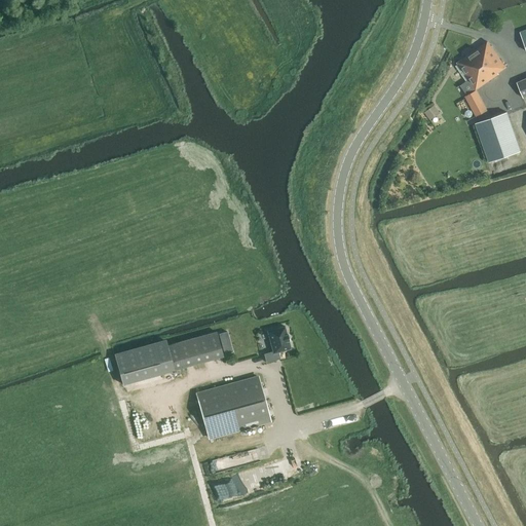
[(457,63),(476,89),(488,80),(498,74),(498,73),(505,67),(488,41),(457,63)]
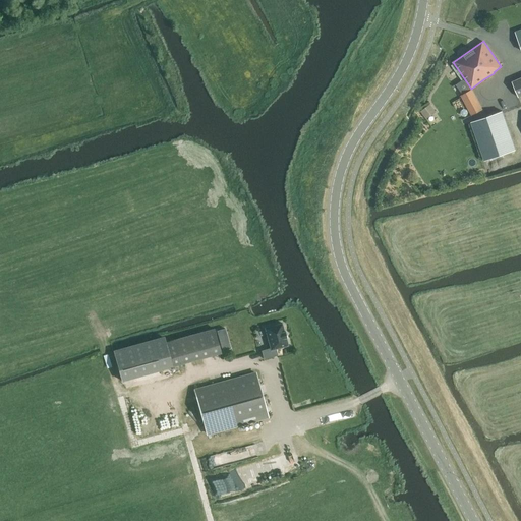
[(520,77),(512,81),(519,98),(520,96),(520,77)]
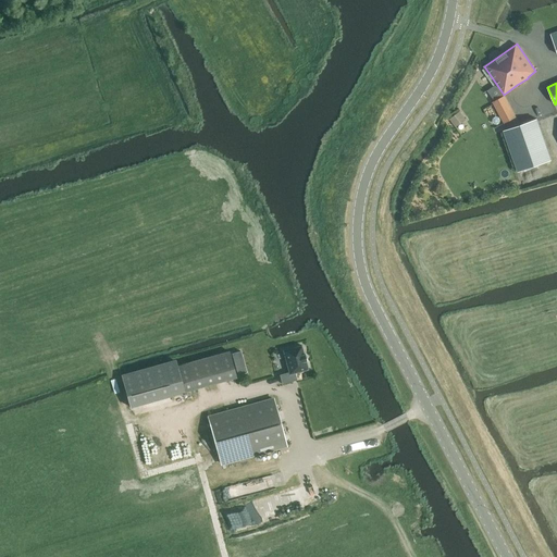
[(495,102),(506,121),(516,116),(505,97),(495,102)]
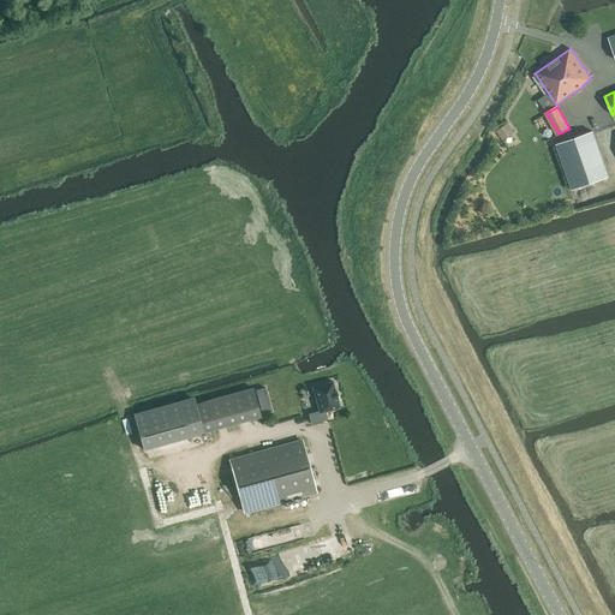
[(497,131),(503,139),(508,136),(502,127),(497,131)]
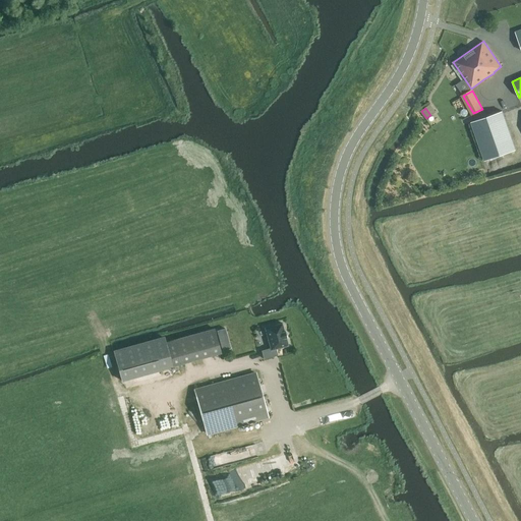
[(471,122),(484,160),(516,150),(502,111),(471,122)]
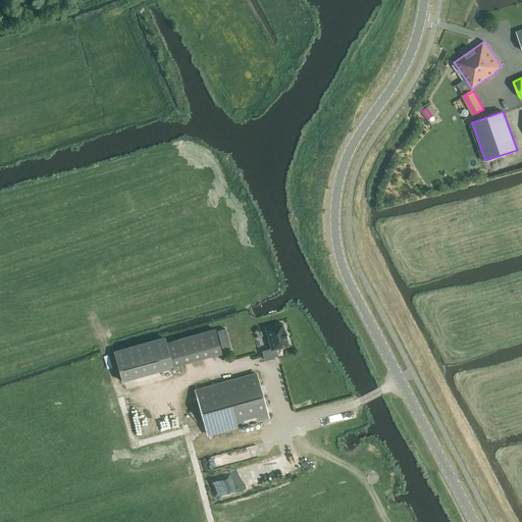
[(262,351),(264,360),(278,356),(276,349),(288,346),(289,346),(289,345),(286,337),(288,337),(286,336),(285,332),(285,331),(284,331),(282,324),(282,323),(281,323),(281,324),(266,328),(271,349),(262,351)]
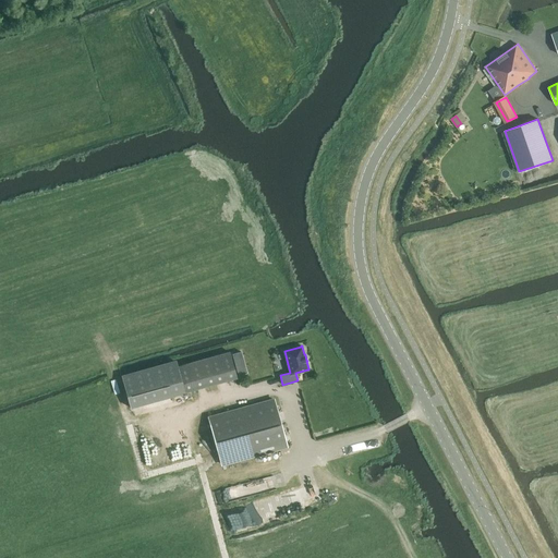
[(179,368),(177,362),(122,377),(132,410),(238,380),(231,353),(179,368)]
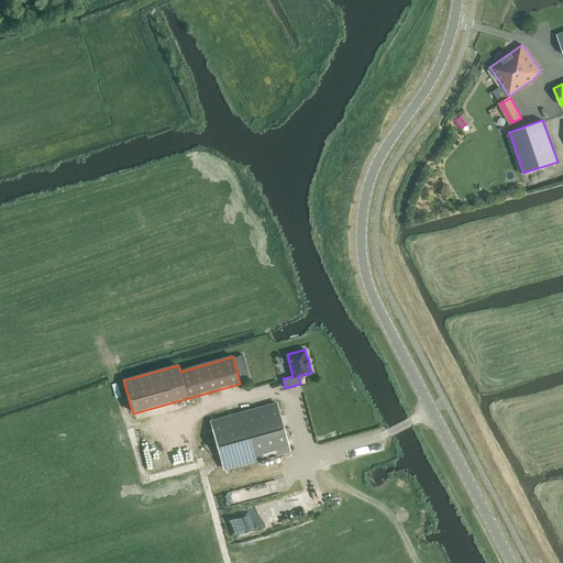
[(210,422),(222,467),(289,450),(277,404),(210,422)]
